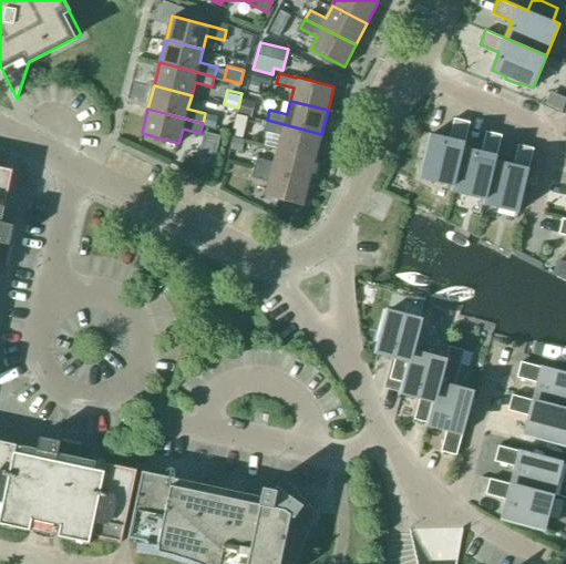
[(464,146),(471,121),(455,116),(450,137),(431,133),(428,147),(425,147),(422,162),(424,163),(421,176),(453,184),(454,184),(464,146)]
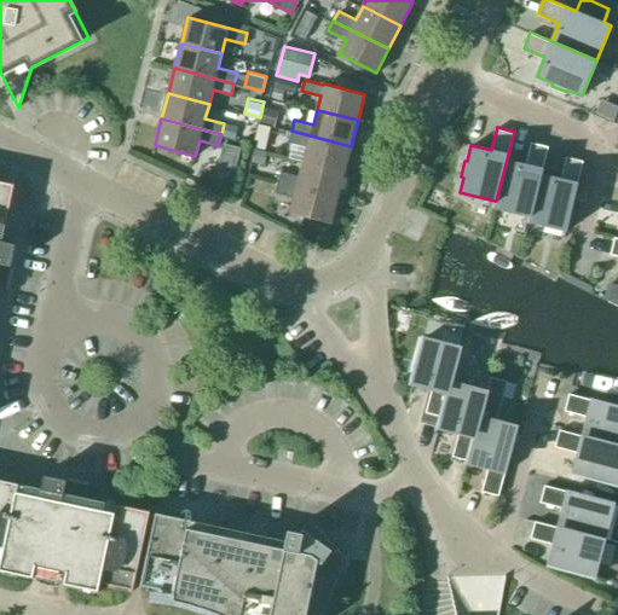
[(345,172),(351,146),(292,131),(289,141),(307,146),(304,161),(345,172)]
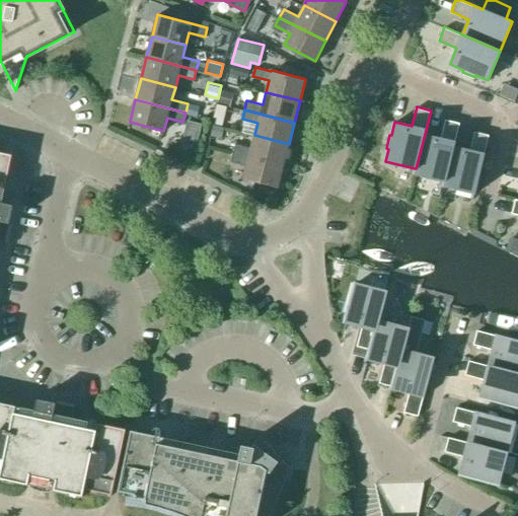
[(221,137),(226,117),(216,115),(211,134),(221,137)]
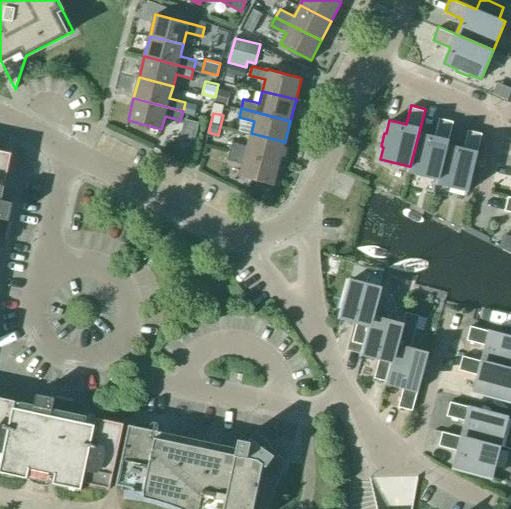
[(447,144),(448,144),(454,120),(440,117),(435,136),(419,132),(410,166),(409,166),(408,171),(438,178),(437,183),(438,183),(447,144)]
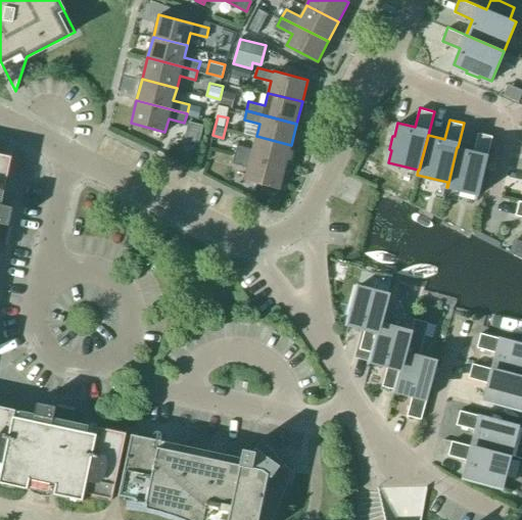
[(457,147),(447,187),(478,194),(480,188),(482,188),(484,179),(482,178),(492,135),(478,132),(474,151),(458,147),(457,147)]
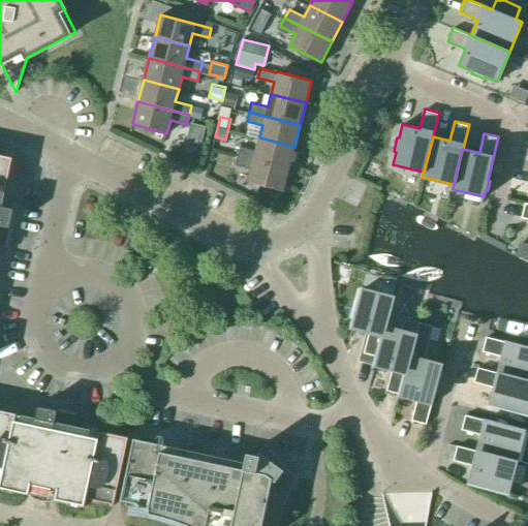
[(289,167),(294,147),(259,137),(256,150),(240,146),(238,155),(289,167)]
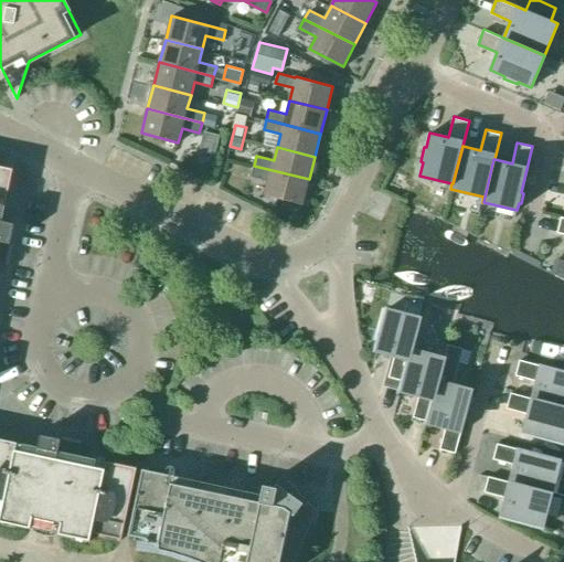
[(2,220),(13,168),(0,165),(0,511),(1,512),(0,519),(0,520),(30,527),(32,529),(36,531),(41,533),(43,534),(46,534),(49,534),(51,534),(53,534),(57,534),(61,533),(91,540),(92,532),(123,538),(137,467),(80,455),(82,443),(41,434),(39,446),(0,437),(0,262),(6,263),(14,223),(2,220)]
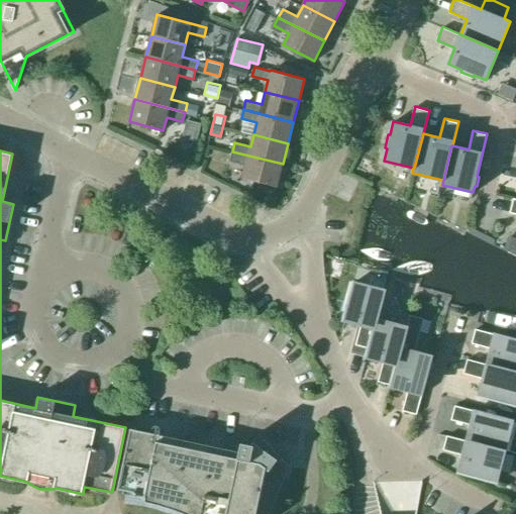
[(277,186),(283,164),(232,151),(230,161),(245,165),(242,177),(277,186)]
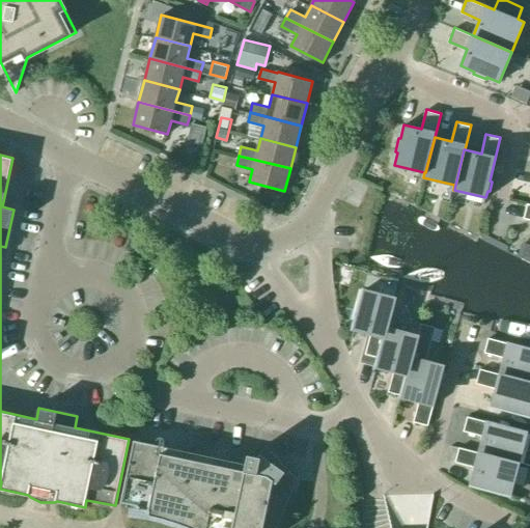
[(388,327),(393,309),(396,298),(364,288),(360,301),(358,301),(355,314),(357,314),(353,329),(370,334),(365,353),(379,357),(380,357),(387,327),(388,327)]
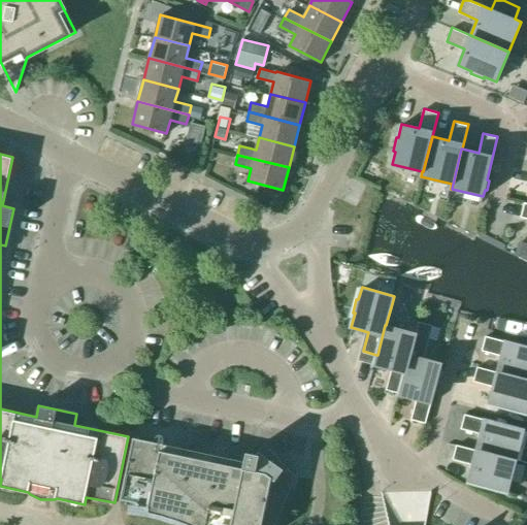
[(410,355),(417,333),(420,320),(397,309),(391,307),(386,325),(385,325),(377,355),(376,355),(374,364),(392,369),(387,389),(399,392),(400,392),(410,355)]
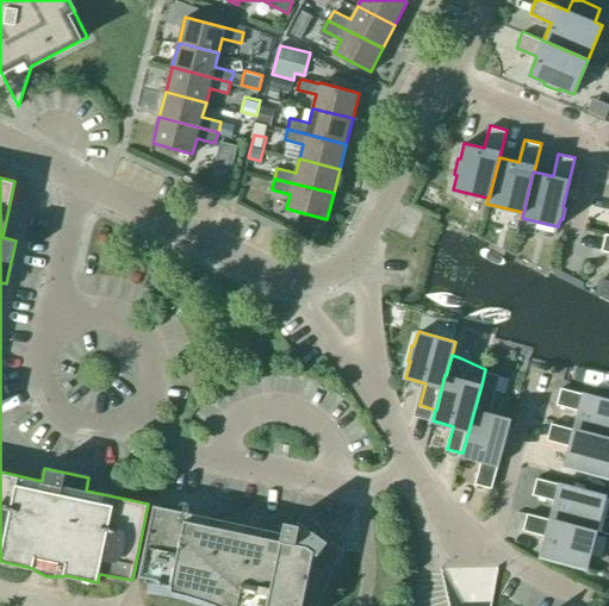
[(573,429),(608,438),(608,399),(561,387),(557,404),(579,410),(575,428),(573,429)]
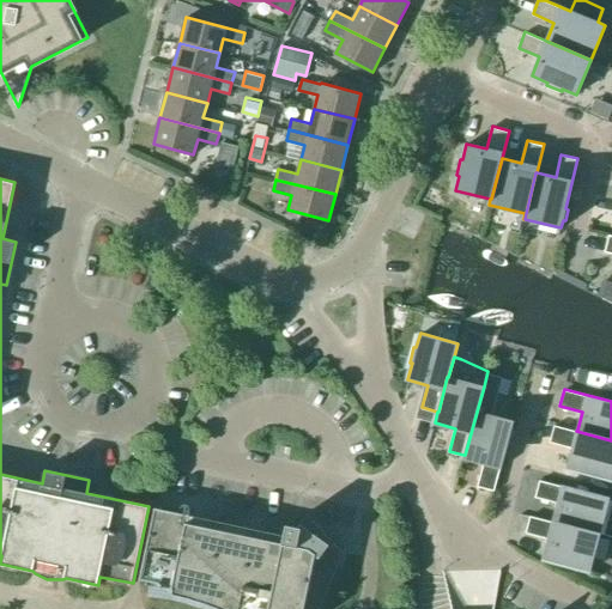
[(513,421),(477,412),(465,455),(464,455),(464,457),(484,463),(478,486),(495,489),(508,439),(510,440),(513,430),(510,428),(513,421)]
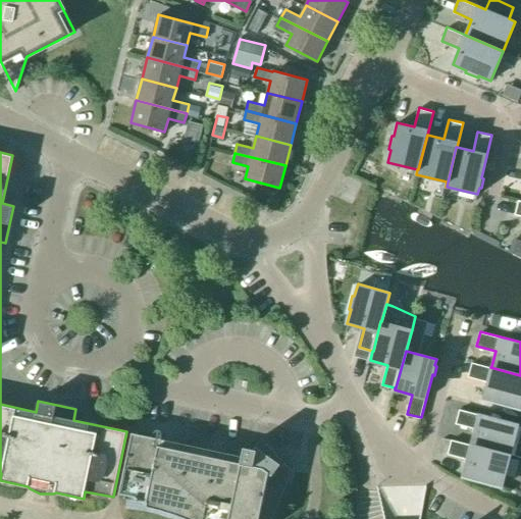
[(520,375),(490,367),(491,366),(472,361),(468,376),(487,381),(482,399),(520,408),(520,375)]
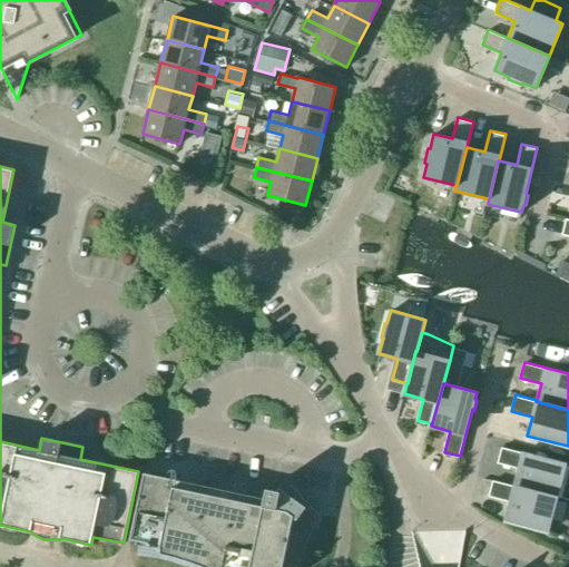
[(514,486),(557,497),(566,463),(502,446),(498,461),(519,467),(514,485),(514,486)]
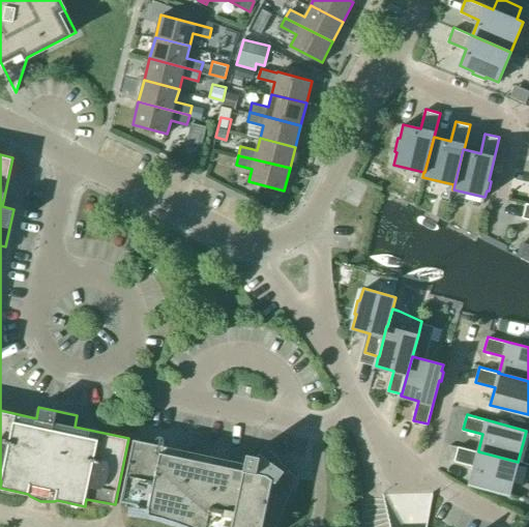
[(246,463),(164,445),(134,439),(121,501),(135,504),(134,511),(148,514),(162,518),(176,522),(189,526),(263,526),(264,522),(276,525),(275,525),(277,526),(296,477),(271,449),(270,450),(270,451),(265,457),(260,452),(258,457),(248,455),(246,463)]
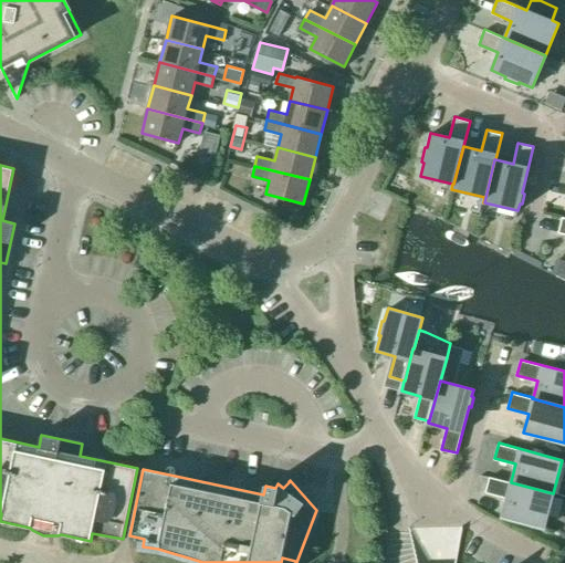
[(511,482),(511,481),(490,476),(485,491),(506,497),(501,515),(518,520),(516,522),(531,525),(531,523),(544,528),(553,493),(511,482)]
